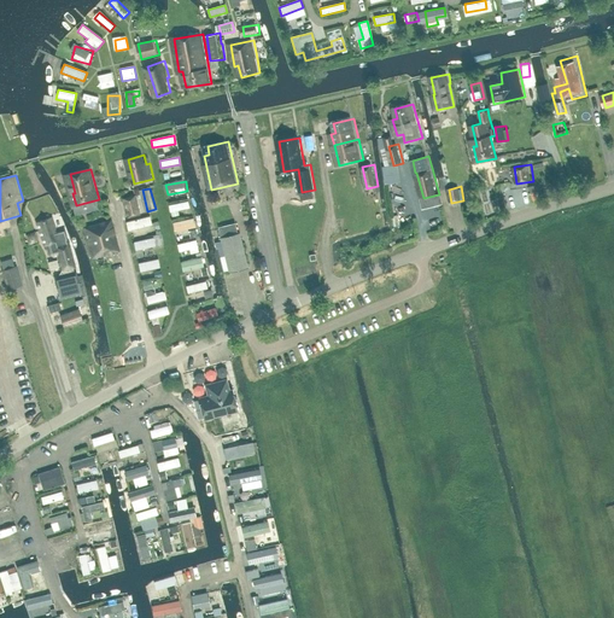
[(127,198),(132,217),(142,214),(138,194),(127,198)]
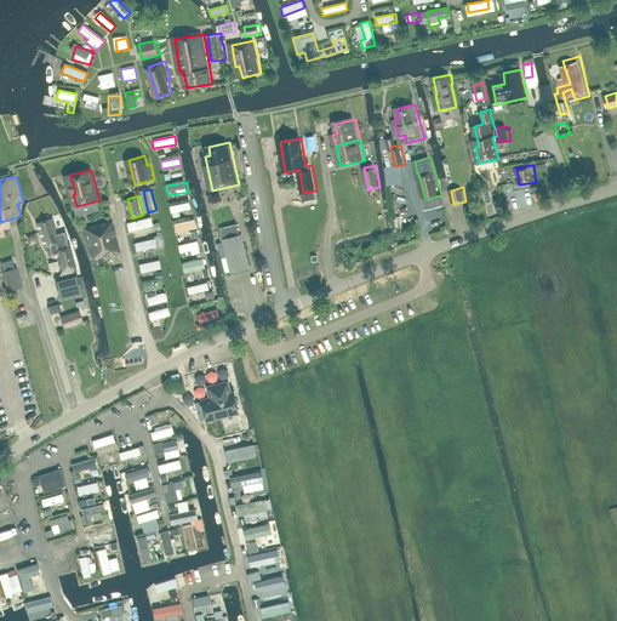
[(170,206),(171,216),(190,211),(189,203),(170,206)]
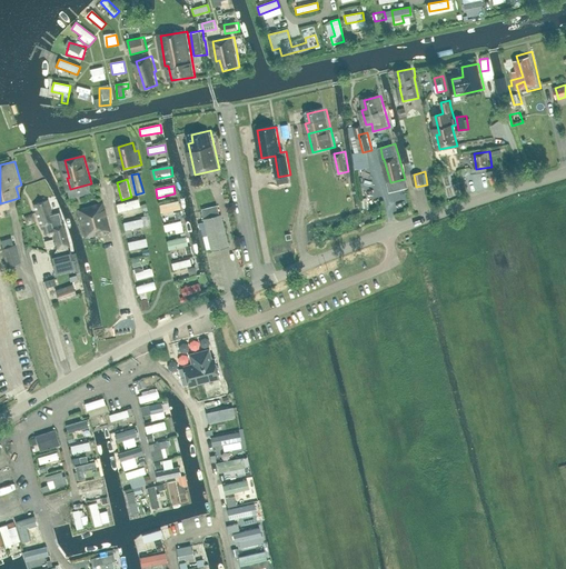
[(119,213),(140,207),(138,199),(117,206),(119,213)]
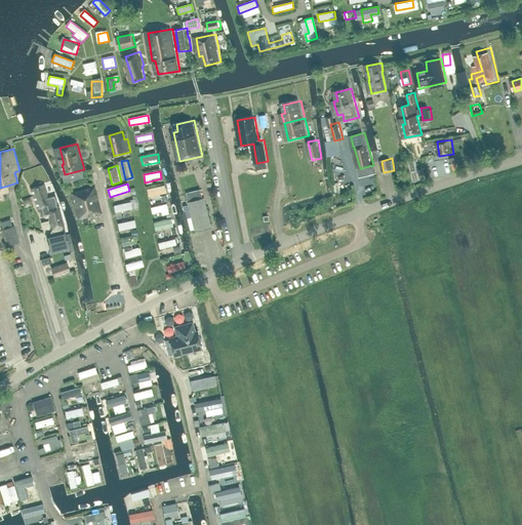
[(66,227),(61,205),(57,195),(50,198),(49,195),(50,195),(47,185),(35,189),(41,208),(46,206),(48,214),(52,213),(56,229),(66,227)]
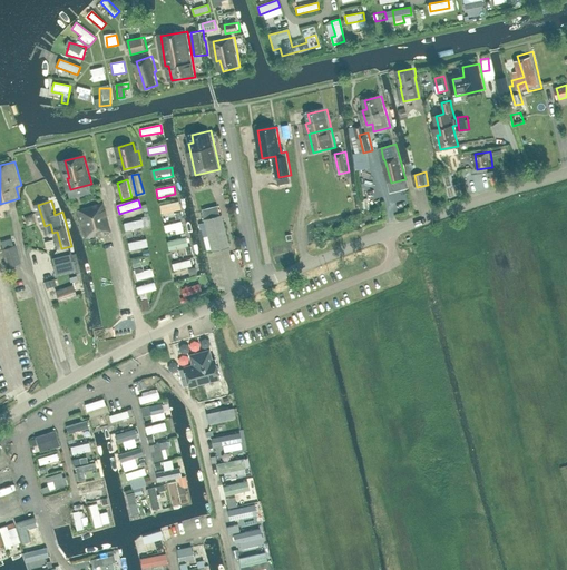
[(398,209),(409,206),(407,200),(397,205),(398,209)]
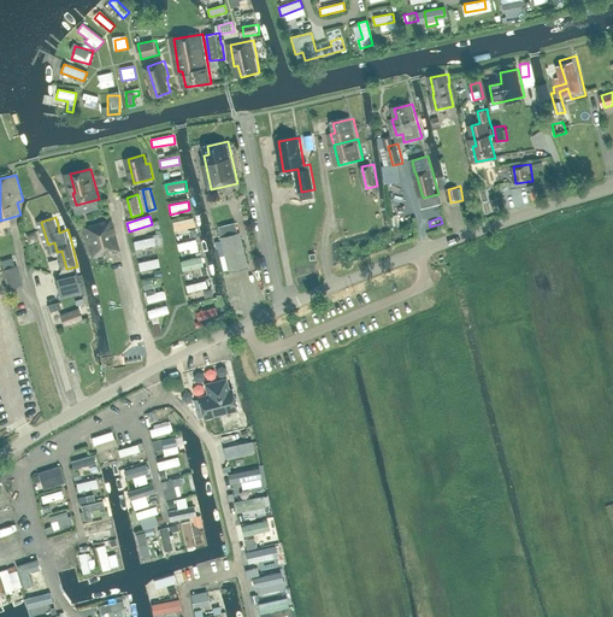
[(172,223),(174,233),(196,227),(194,218),(172,223)]
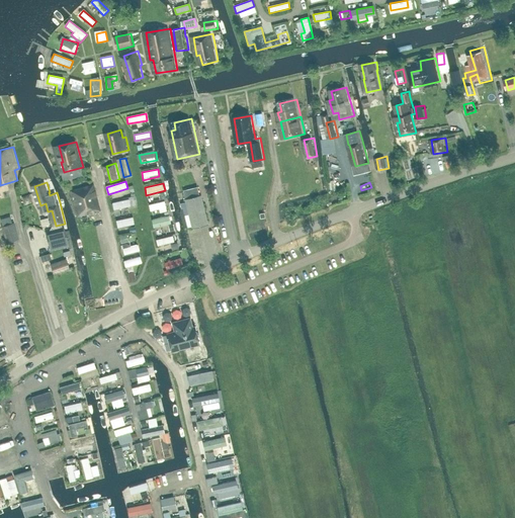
[(74,190),(80,216),(102,209),(96,185),(74,190)]
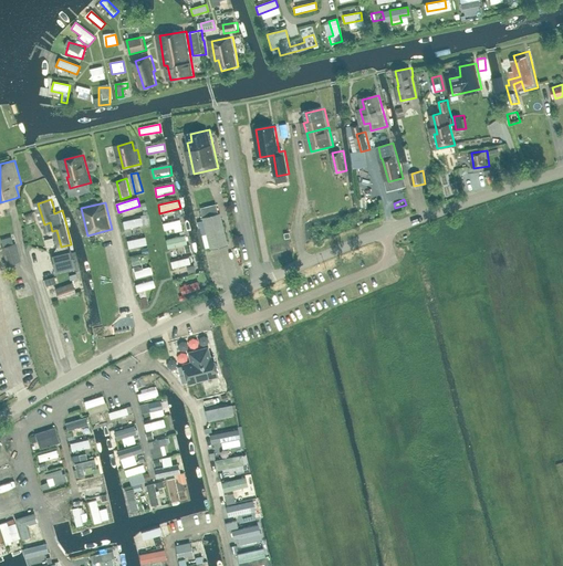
[(222,212),(220,213),(218,205),(202,208),(205,217),(214,249),(230,245),(222,212)]
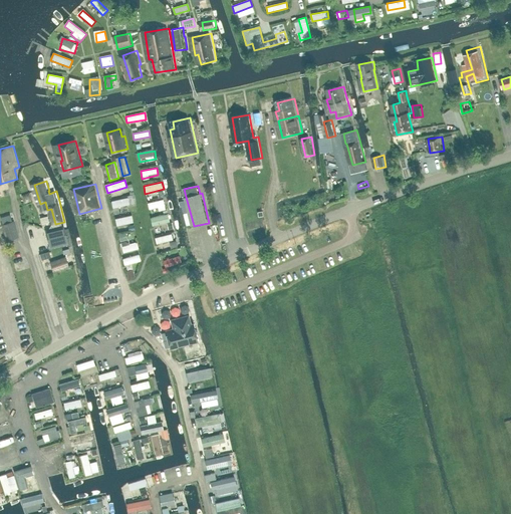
[(163,200),(148,204),(150,211),(165,207),(163,200)]
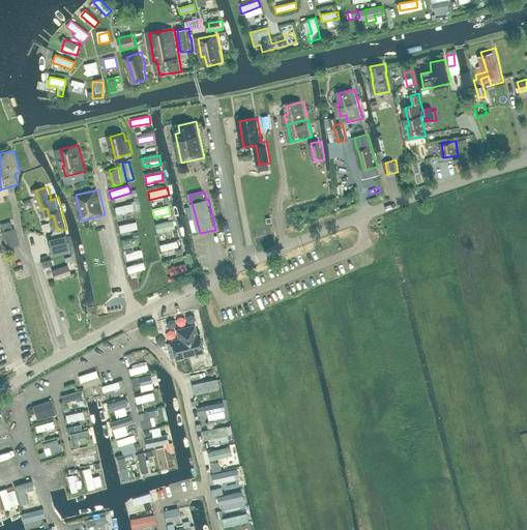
[(119,226),(121,237),(130,235),(130,231),(138,230),(136,223),(119,226)]
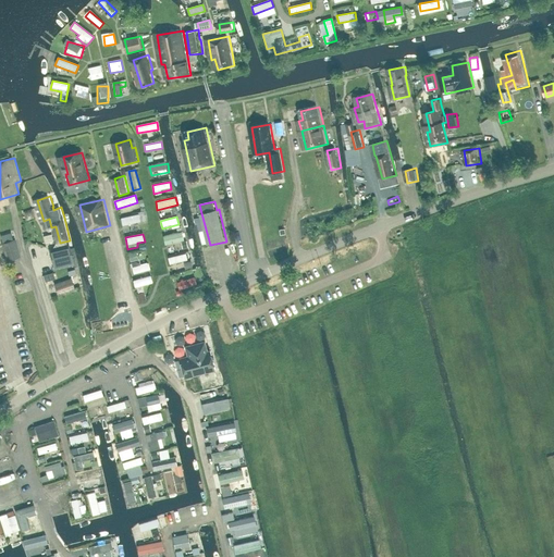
[(183,234),(164,236),(164,244),(184,242),(183,234)]
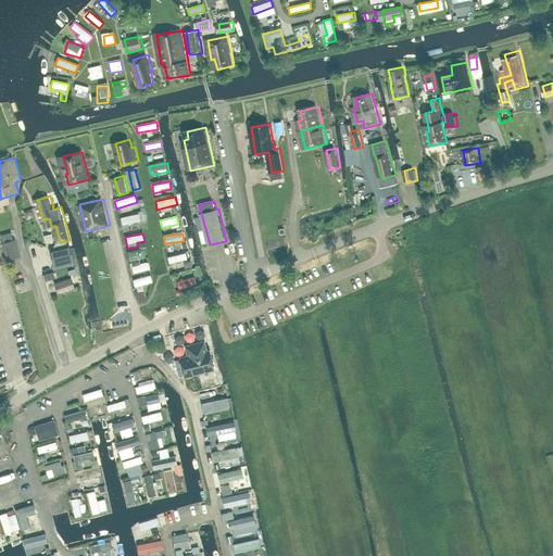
[(7,242),(11,260),(22,256),(16,239),(7,242)]
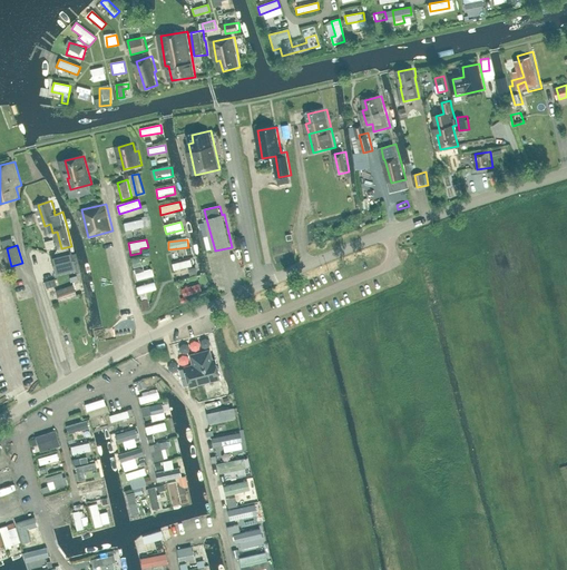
[(75,257),(57,262),(60,275),(78,271),(75,257)]
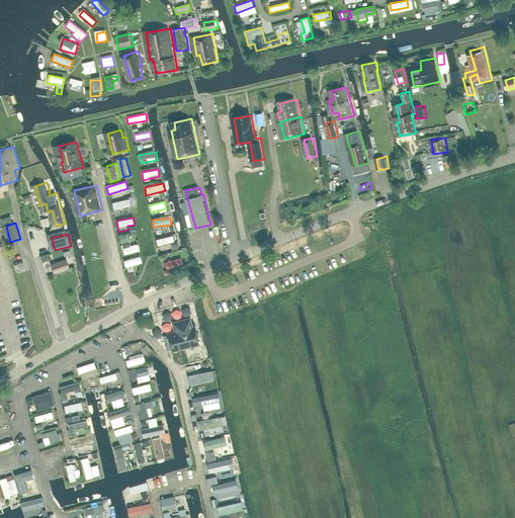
[(123,243),(131,241),(129,234),(121,236),(123,243)]
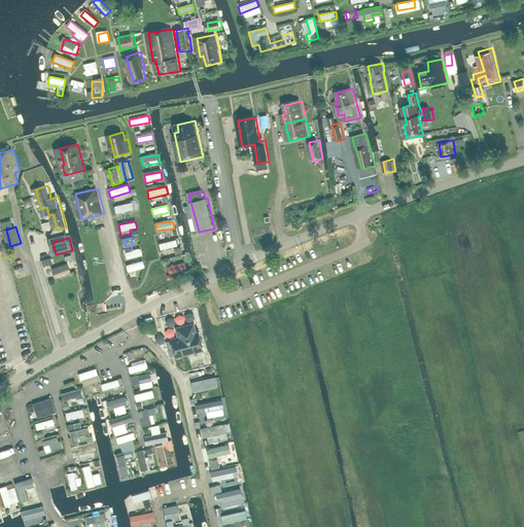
[(176,241),(160,244),(162,255),(174,252),(172,248),(177,246),(176,241)]
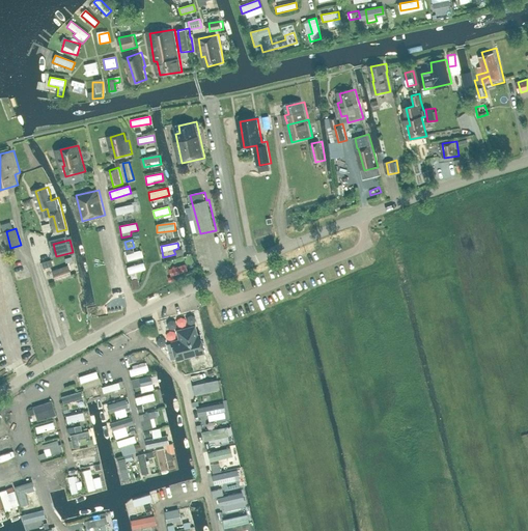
[(126,262),(143,258),(141,251),(131,254),(131,251),(123,252),(126,262)]
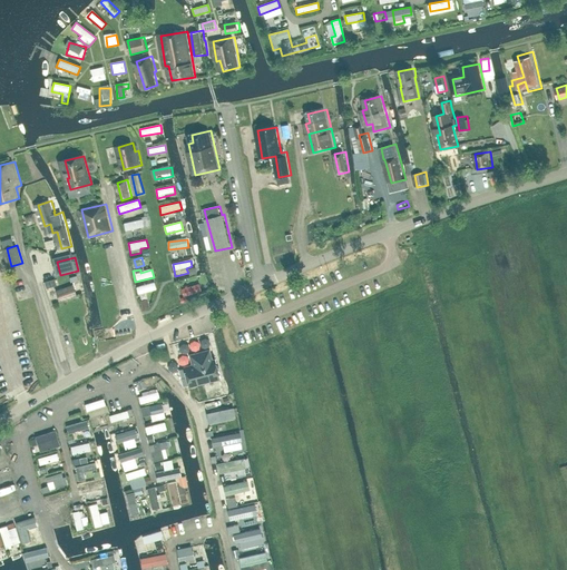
[(178,287),(182,297),(201,291),(197,281),(178,287)]
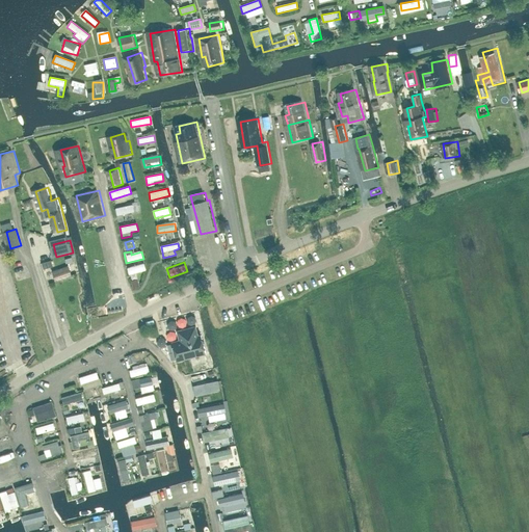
[(144,265),(128,268),(129,274),(146,271),(144,265)]
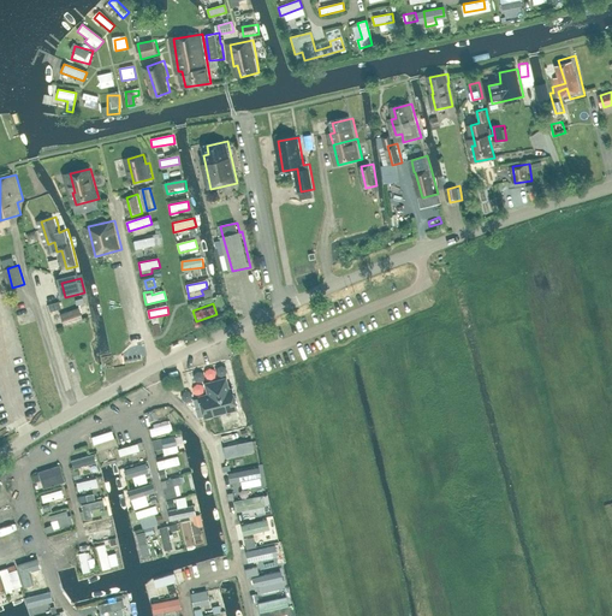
[(64,314),(67,326),(87,320),(82,308),(64,314)]
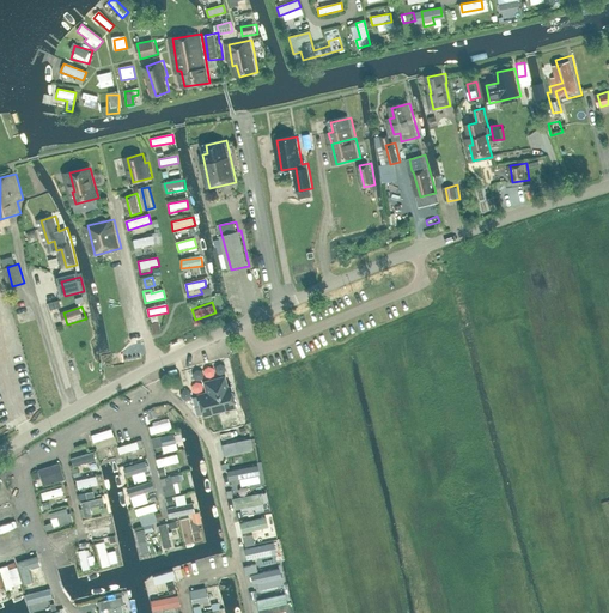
[(201,394),(206,414),(238,406),(233,386),(230,387),(229,380),(208,384),(209,392),(201,394)]
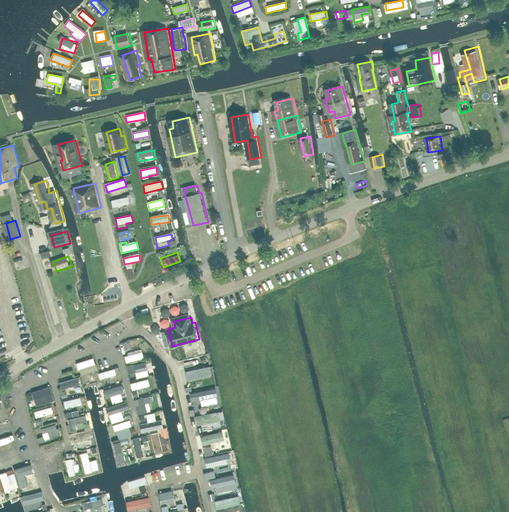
[(126,363),(143,359),(141,351),(124,355),(126,363)]
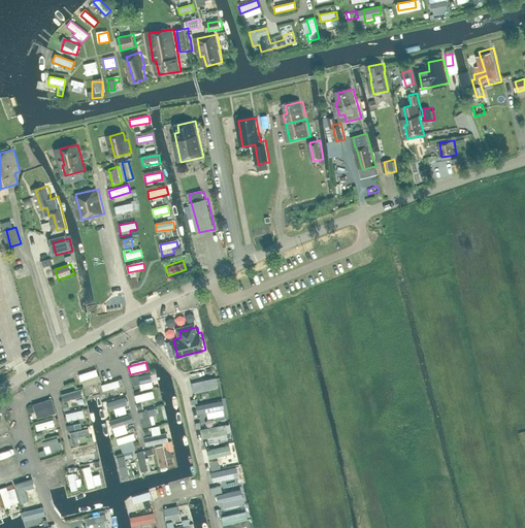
[(189,380),(207,375),(205,366),(187,370),(189,380)]
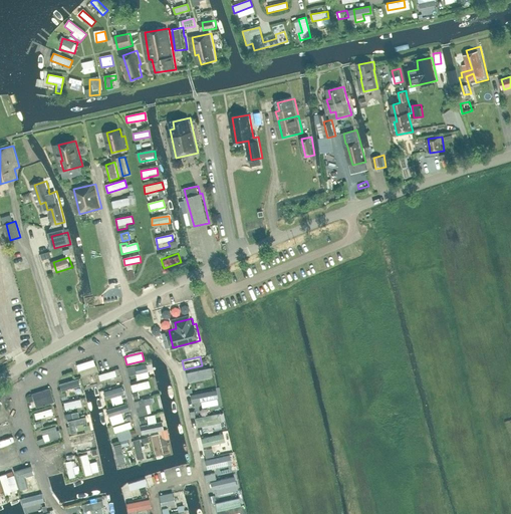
[(78,371),(94,366),(92,360),(76,365),(78,371)]
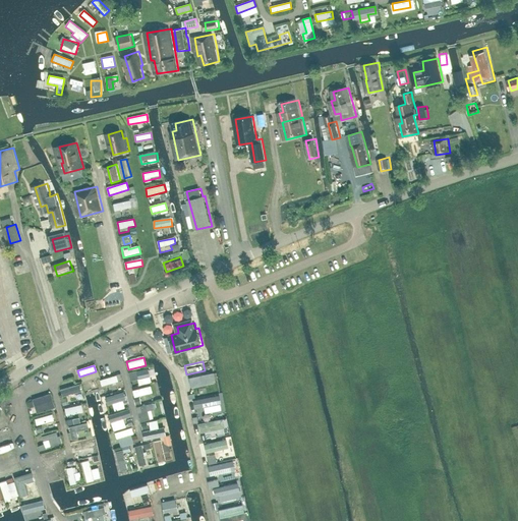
[(129,383),(149,380),(147,368),(127,370),(129,383)]
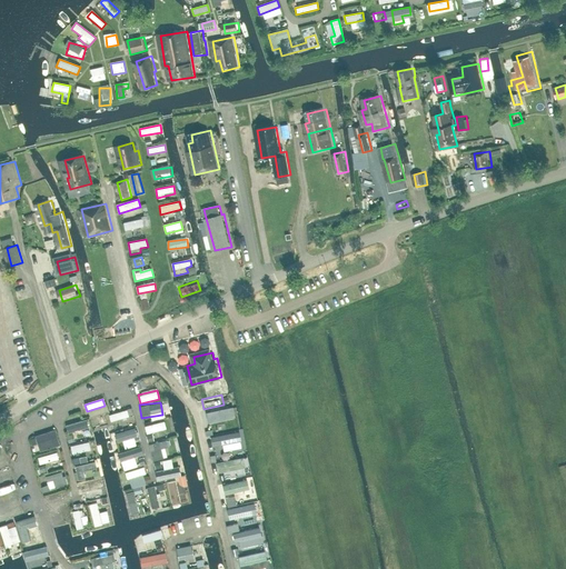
[(127,410),(110,416),(112,422),(129,417),(127,410)]
